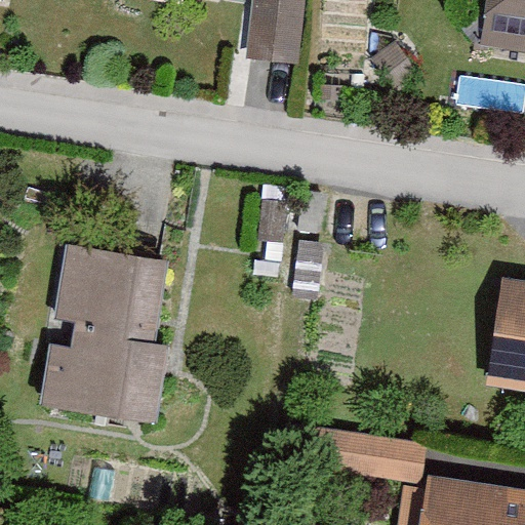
[(298,0),(250,0),(245,63),(292,68),(298,0)]
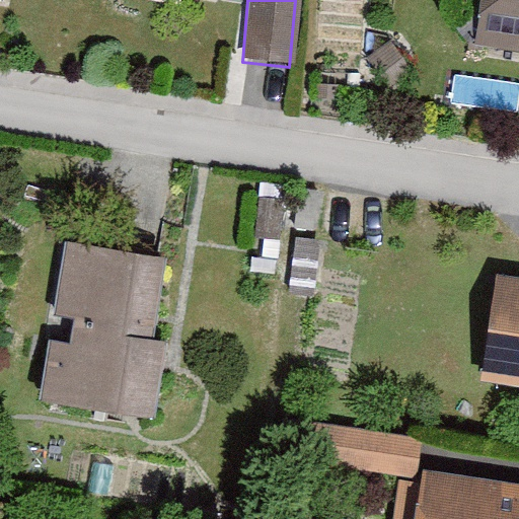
[(518,0),(478,0),(473,48),(518,52),(518,0)]
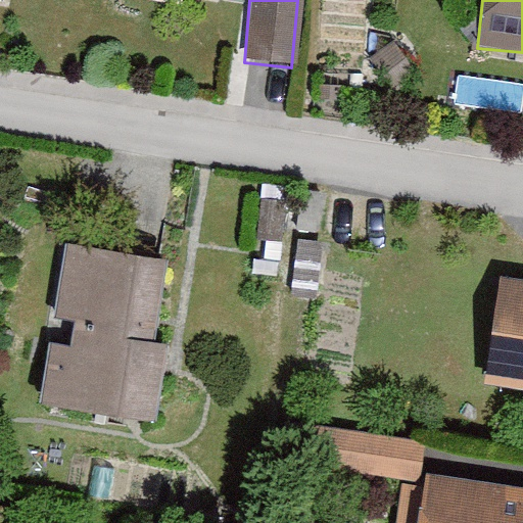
[(168,260),(65,244),(53,320),(75,323),(70,348),(51,345),(42,406),(156,423),(169,346),(155,344),(168,260)]
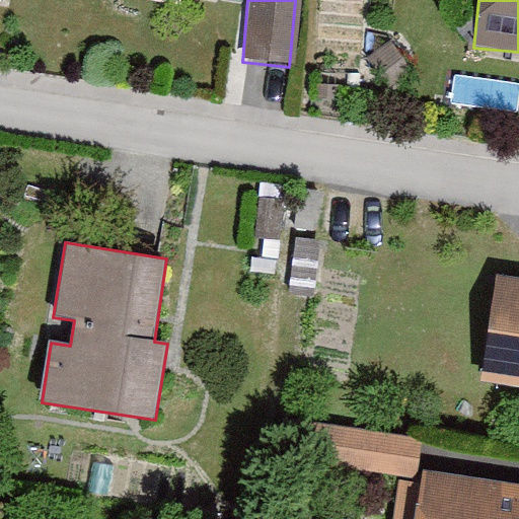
[(518,280),(496,277),(479,382),(518,387),(518,280)]
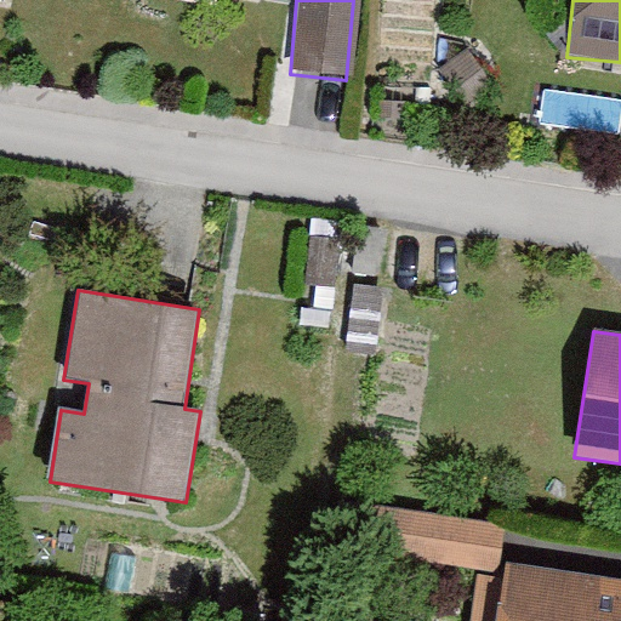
[(375,556),(499,575),(506,527),(382,507),(375,556)]
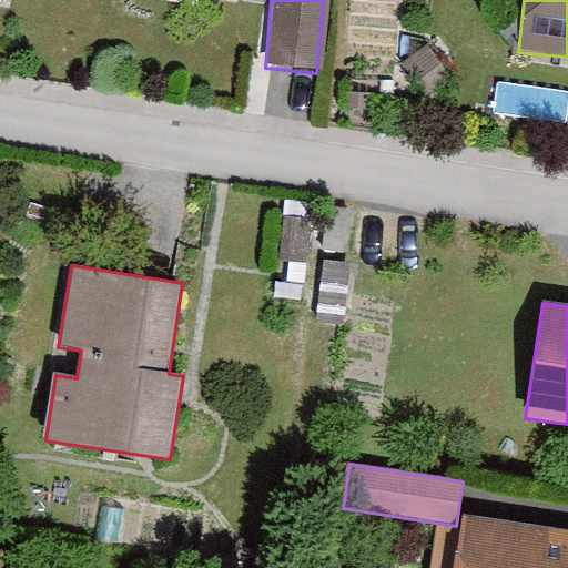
[(567,567),(567,527),(464,511),(455,567),(567,567)]
